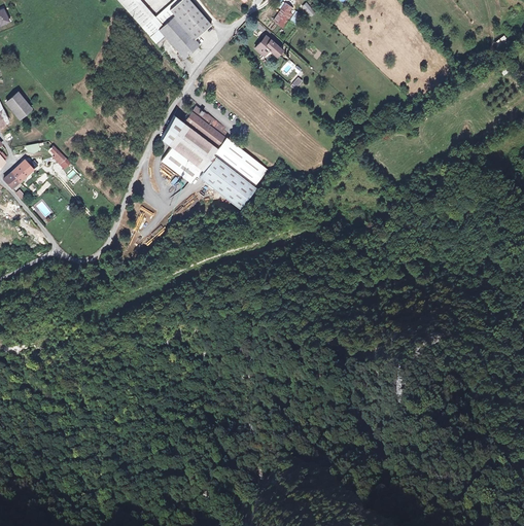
[(116,0),(130,15),(149,38),(159,31),(179,54),(177,56),(182,61),(199,45),(194,40),(211,25),(188,0),(175,0),(155,18),(139,0),(116,0)]
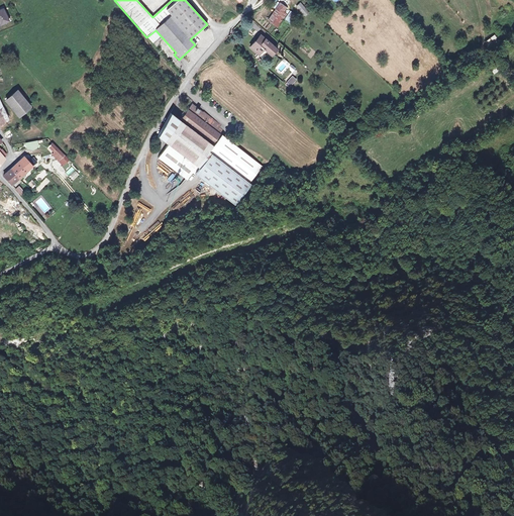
[(299,5),(308,14),(312,11),(303,1),(299,5)]
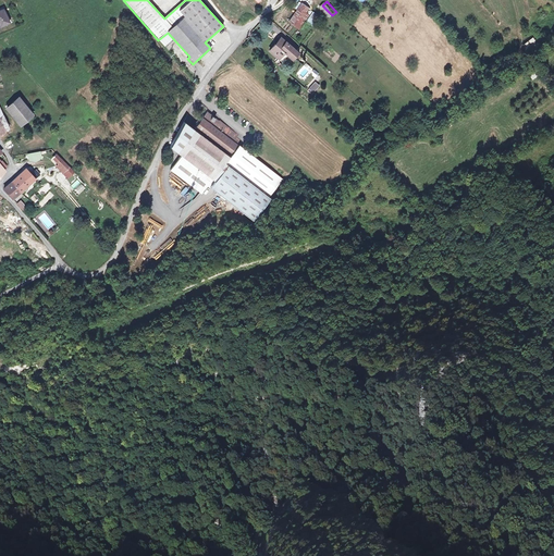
[(314,10),(304,3),(291,21),(300,27),(314,10)]
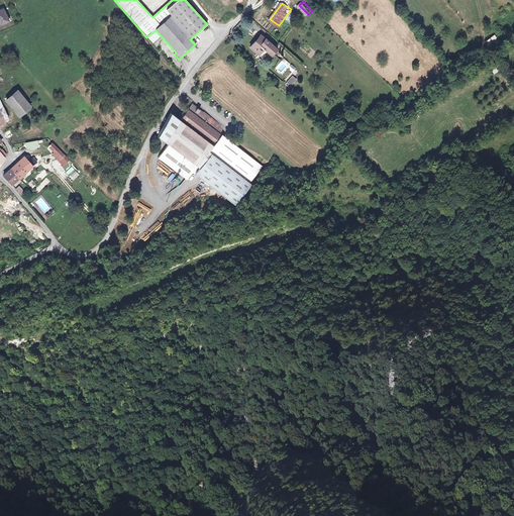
[(12,21),(6,10),(0,12),(0,22),(2,26),(12,21)]
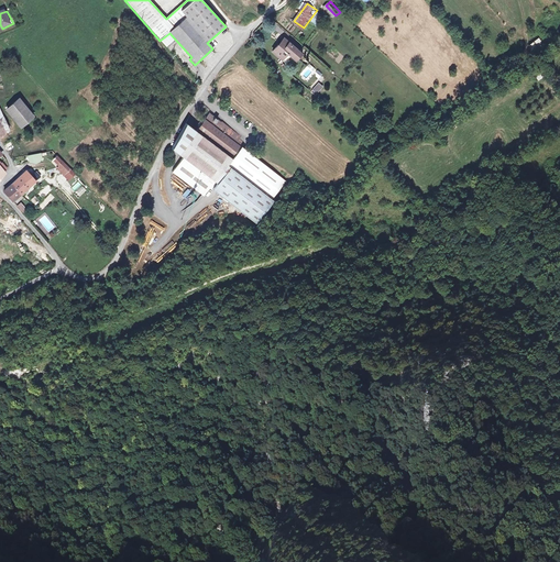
[(318,25),(325,15),(319,12),(313,21),(318,25)]
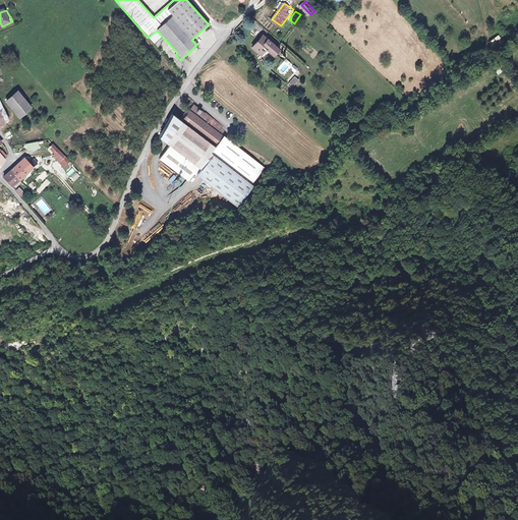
[(496,46),(505,39),(501,33),(491,40),(496,46)]
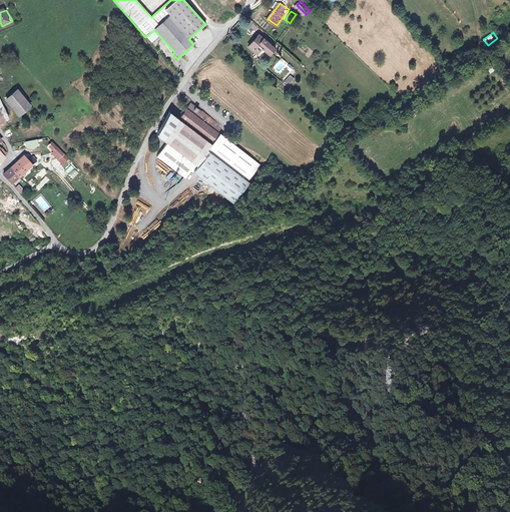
[(262,33),(251,45),(260,52),(257,55),(263,60),(272,50),(266,45),(270,40),(262,33)]
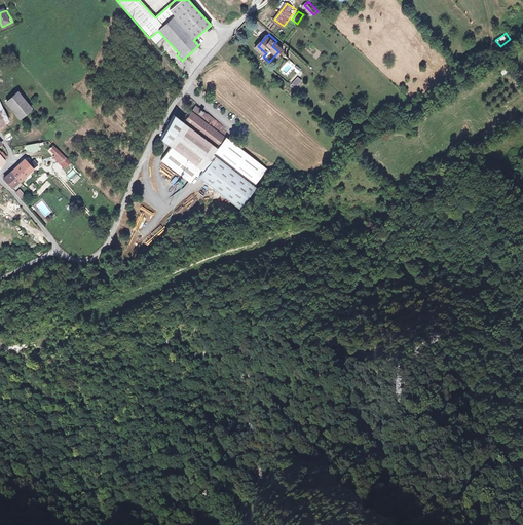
[(300,77),(295,83),(298,85),(303,80),(300,77)]
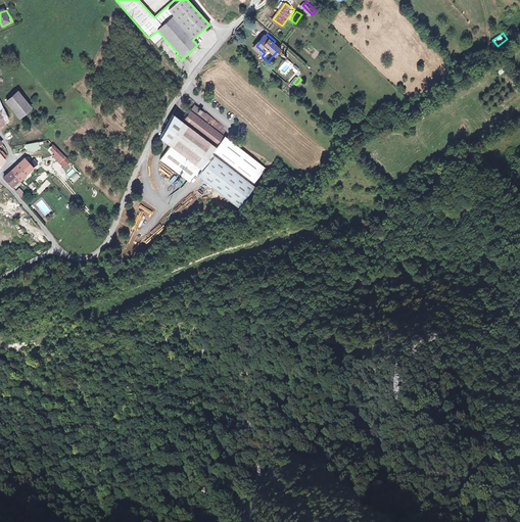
[(10,100),(24,116),(34,107),(19,91),(10,100)]
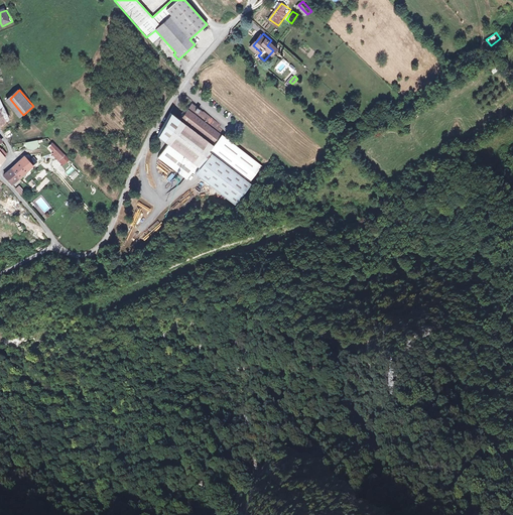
[(209,151),(211,152),(250,183),(263,167),(223,134),(226,130),(221,127),(223,125),(206,110),(205,111),(195,104),(197,102),(189,96),(185,101),(188,103),(183,109),(187,113),(180,121),(213,146),(209,151)]
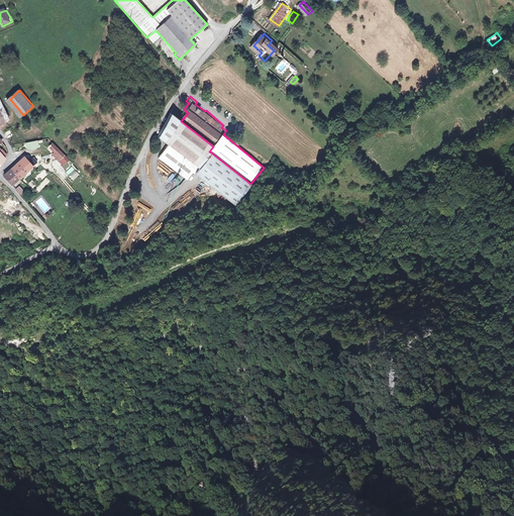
[(0,120),(3,124),(10,118),(4,106),(5,105),(1,98),(0,98),(0,120)]
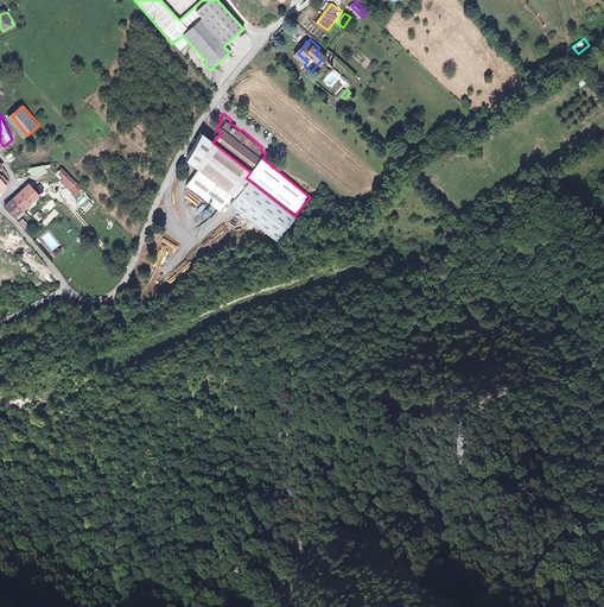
[(233,198),(248,179),(246,178),(250,172),(213,143),(202,133),(197,141),(186,162),(197,170),(230,198),(233,198)]
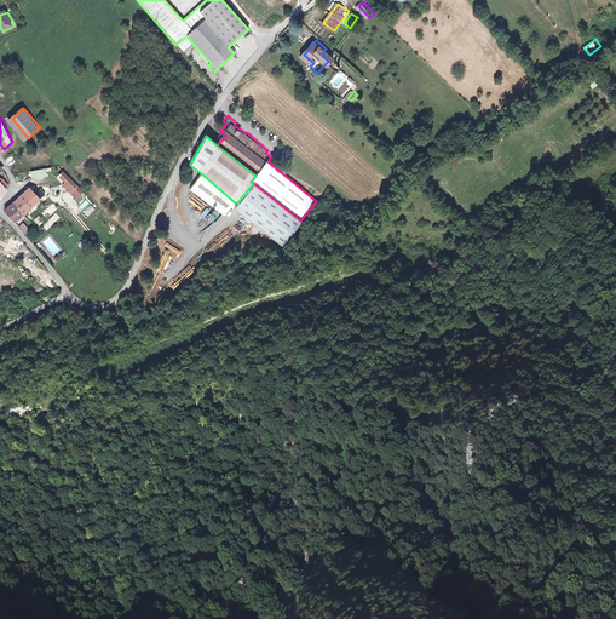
[(0,182),(6,189),(11,184),(11,182),(9,177),(0,165),(0,182)]
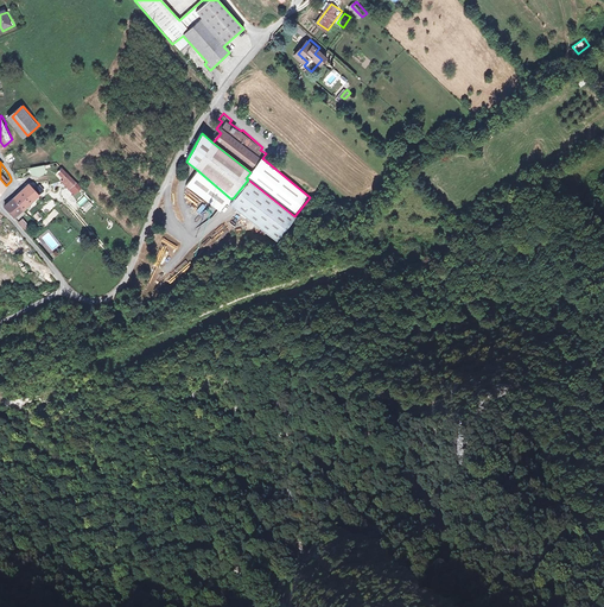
[(52,172),(51,164),(33,166),(35,175),(52,172)]
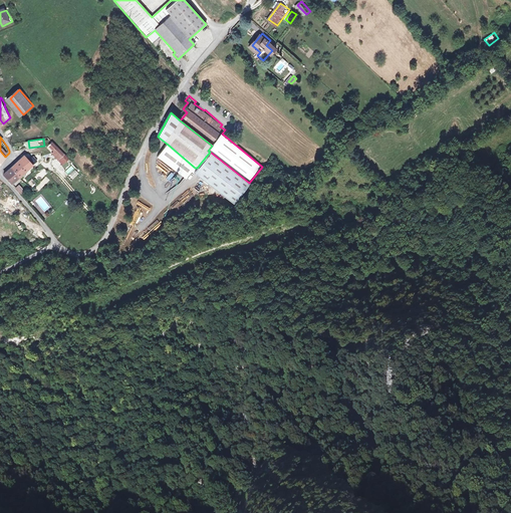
[(50,146),(60,156),(64,152),(54,142),(50,146)]
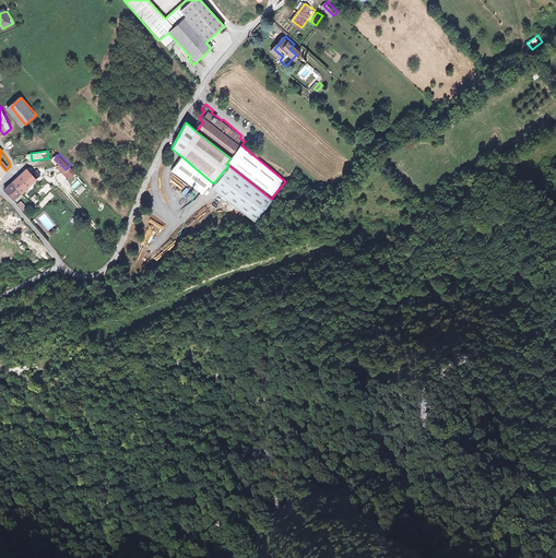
[(212,182),(181,156),(169,171),(200,196),(208,188),(212,182)]
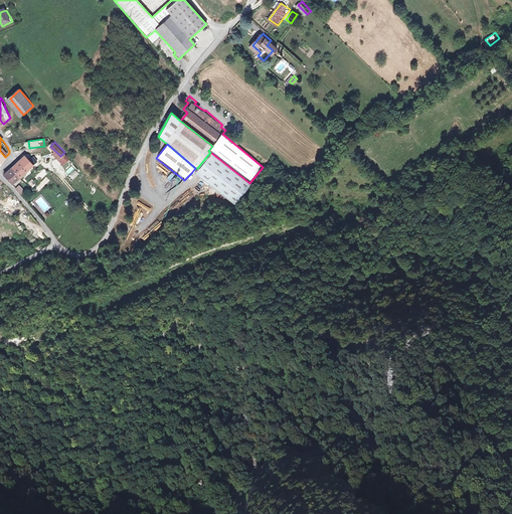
[(69,158),(64,152),(60,156),(65,161),(69,158)]
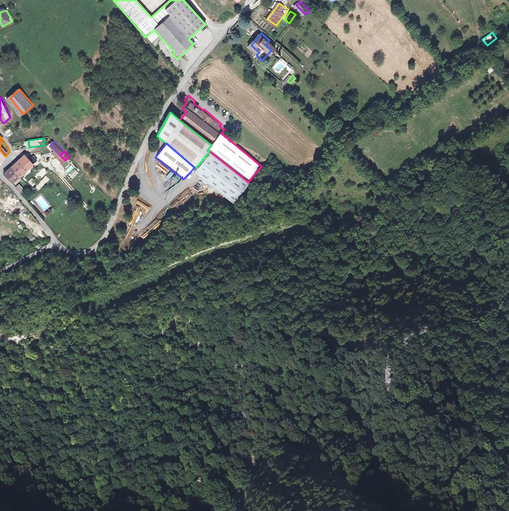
[(196,167),(194,167),(190,172),(233,205),(251,184),(248,182),(209,151),(196,167)]
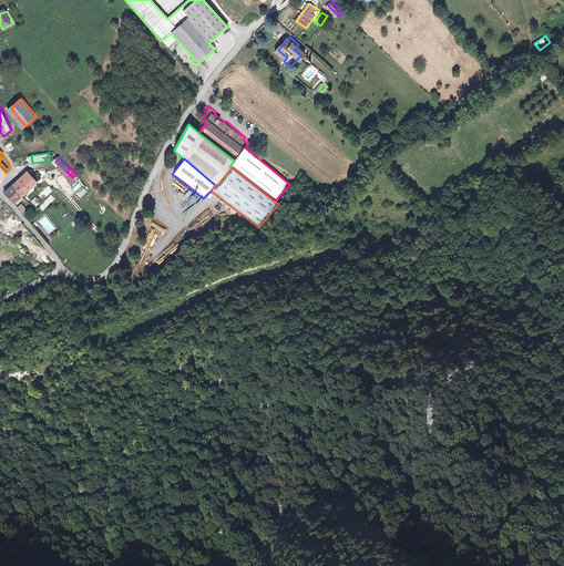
[(31,170),(13,186),(22,195),(44,176),(40,171),(34,175),(31,170)]
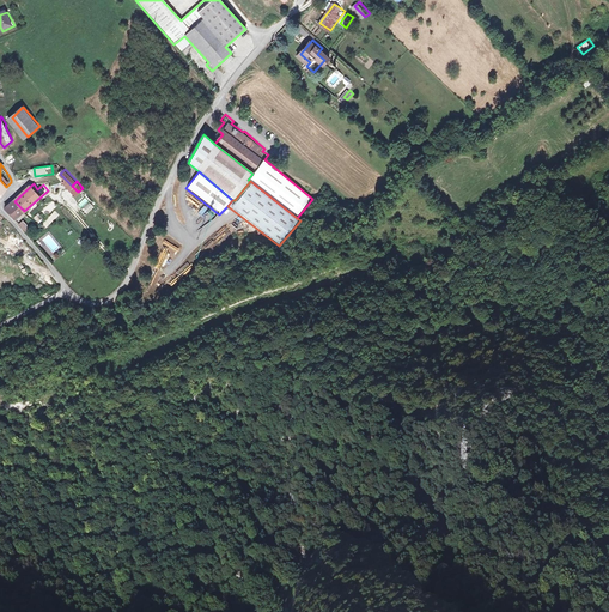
[(24,211),(14,201),(6,210),(16,219),(24,211)]
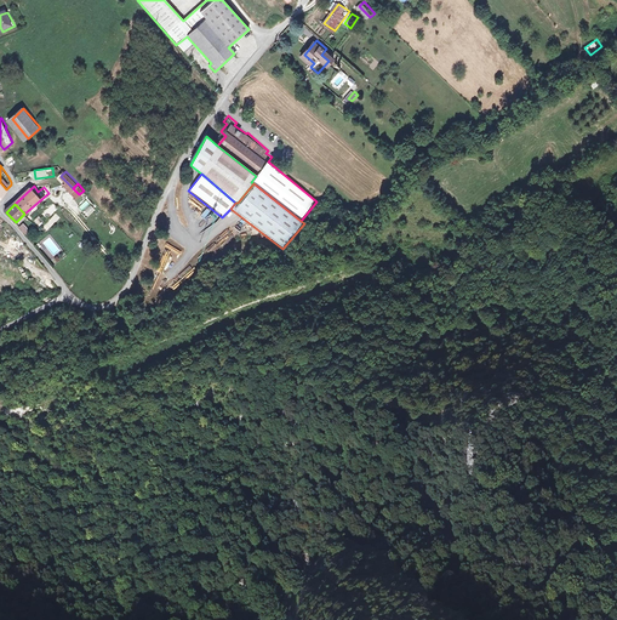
[(27,222),(22,226),(28,233),(33,229),(27,222)]
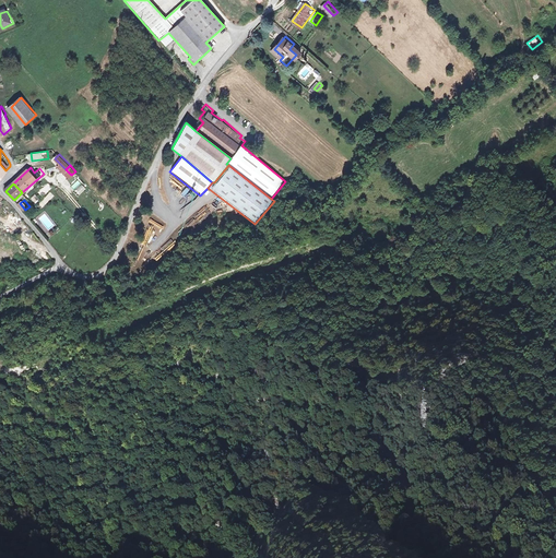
[(13,212),(6,202),(0,206),(0,212),(6,218),(13,212)]
